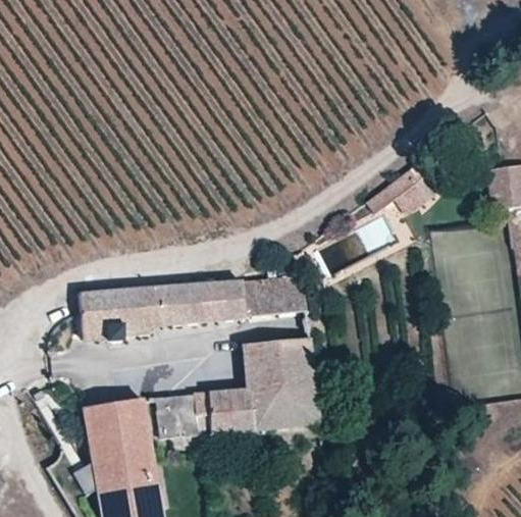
[(437,158),(409,178),(424,200),(453,179),(437,158)]
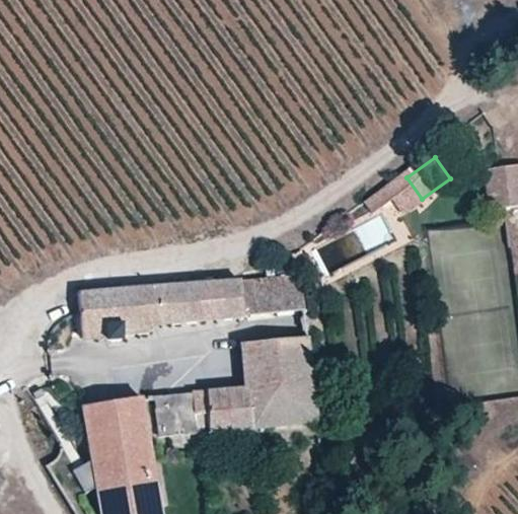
[(505,206),(499,164),(483,167),(486,207),(505,206)]
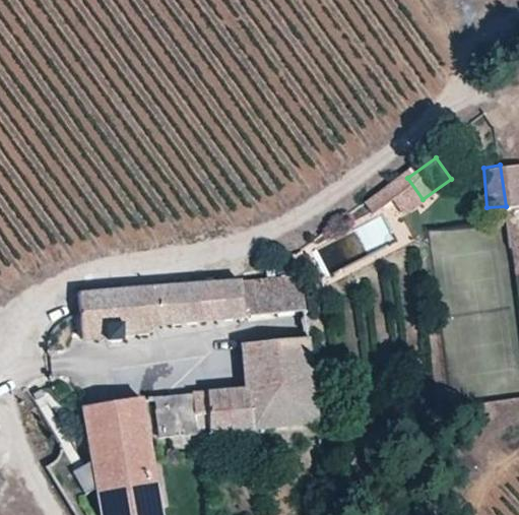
[(301,270),(240,275),(245,316),(305,310),(301,270)]
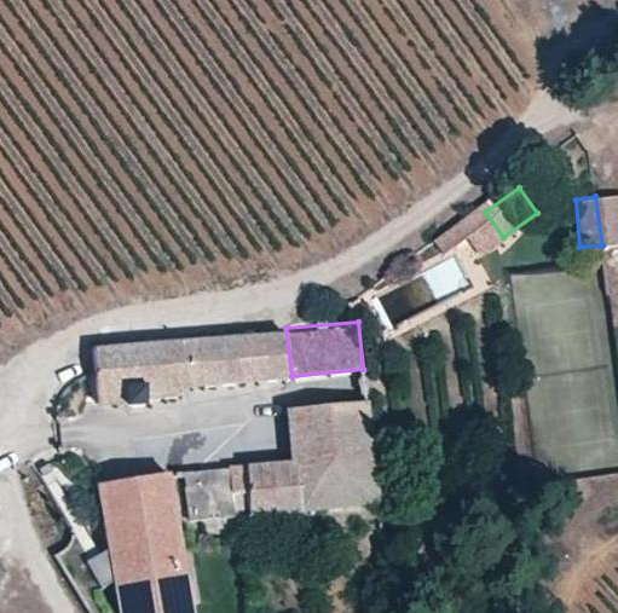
[(209,335),(213,383),(292,376),(286,328),(209,335)]
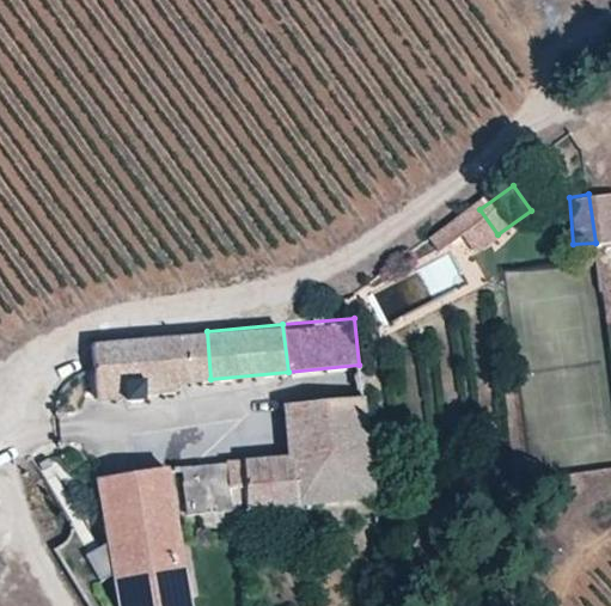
[(207,331),(92,342),(98,397),(126,396),(126,399),(142,397),(142,395),(177,392),(176,383),(211,379),(207,331)]
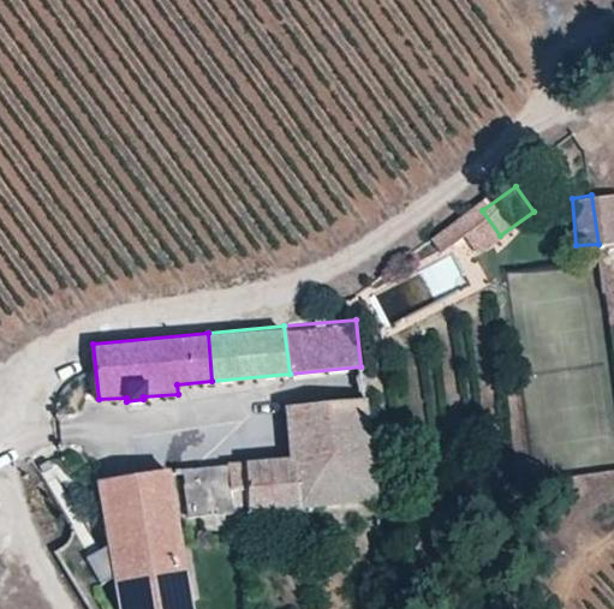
[(375,499),(364,401),(284,407),(290,457),(186,467),(188,514),(375,499)]
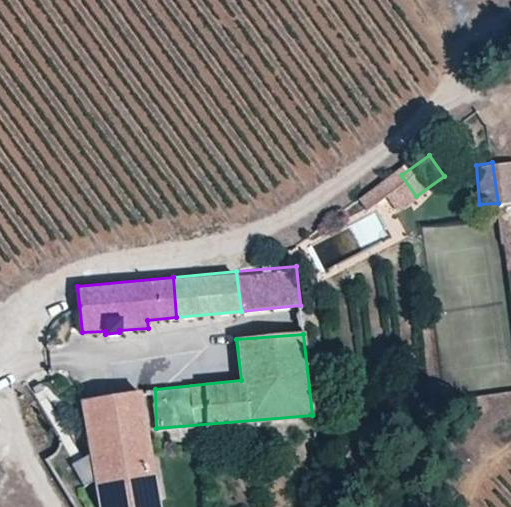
[(81,401),(99,506),(159,506),(138,392),(81,401)]
